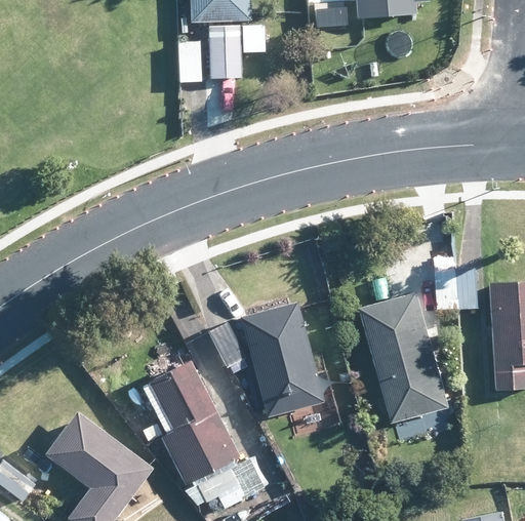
[(191,0),(192,27),(209,26),(253,24),(251,0),(191,0)]
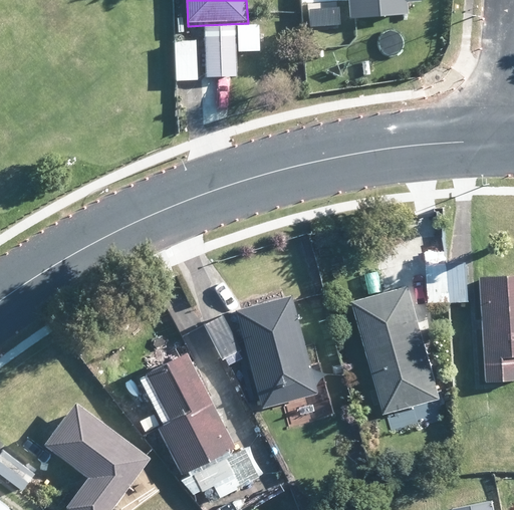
[(348,0),(350,23),(409,18),(408,7),(424,6),(423,0),(348,0)]
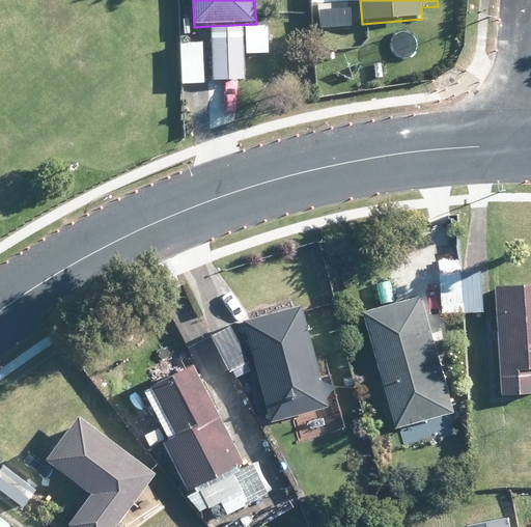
[(213,84),(239,83),(245,83),(244,29),(213,30),(213,84)]
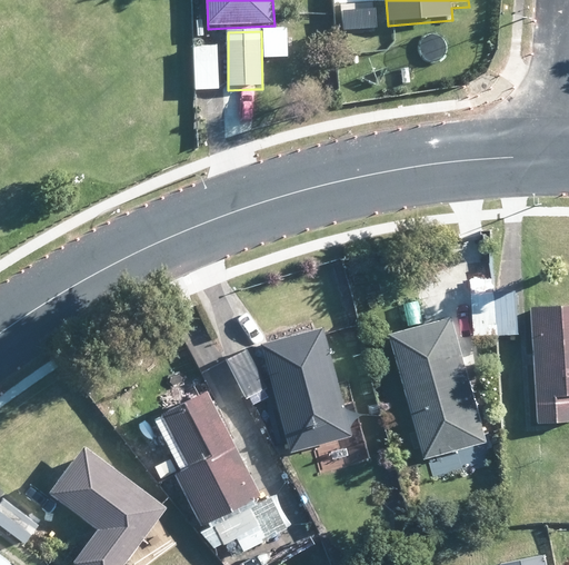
[(193,50),(195,95),(219,95),(218,49),(193,50)]
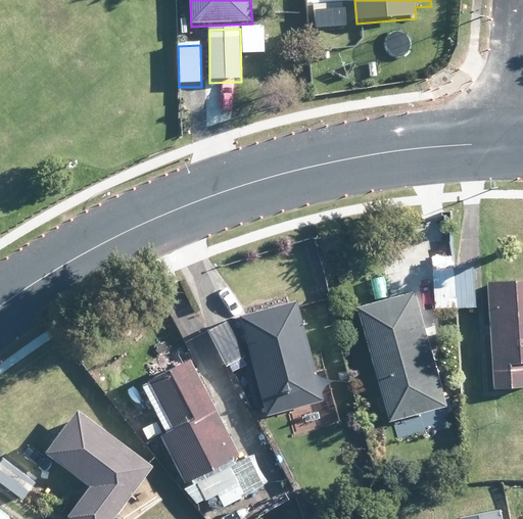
[(436,310),(478,308),(477,267),(458,268),(452,267),(435,268),(436,310)]
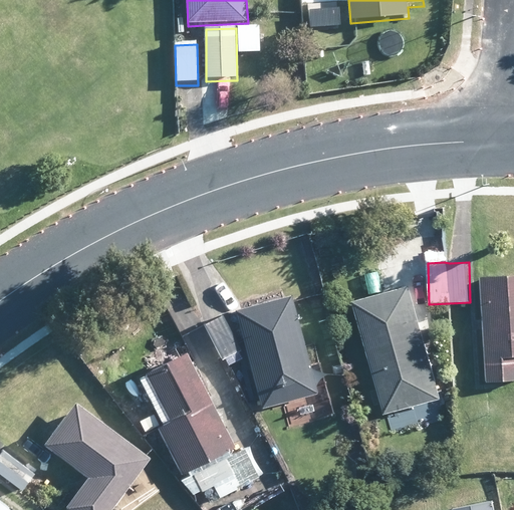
[(489,380),(504,380),(513,379),(513,273),(483,275),(484,295),(486,331),(489,380)]
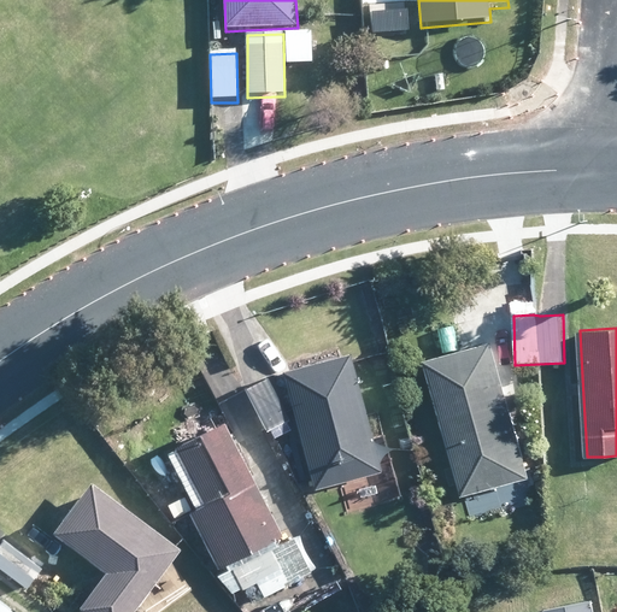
[(463,498),(534,477),(495,342),(487,343),(424,362),(463,498)]
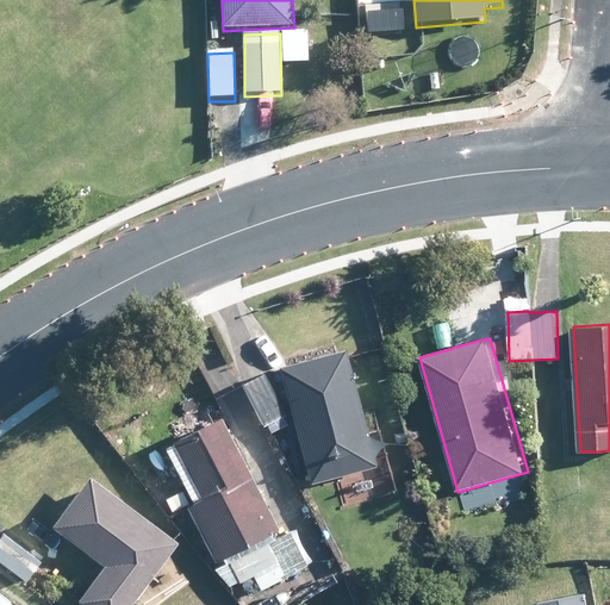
[(378,467),(369,436),(344,348),(277,367),(310,486),(335,478),(378,467)]
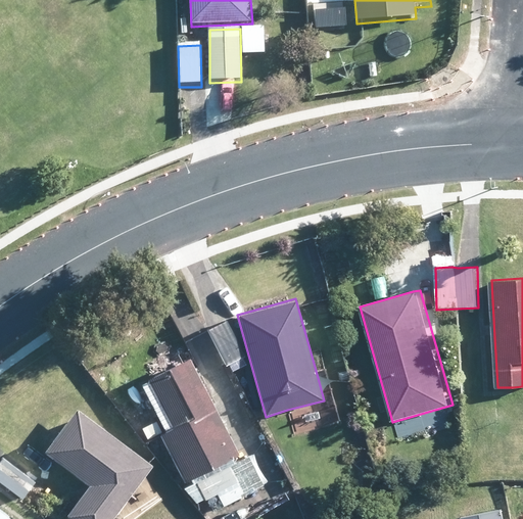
[(207,331),(226,367),(244,358),(227,322),(207,331)]
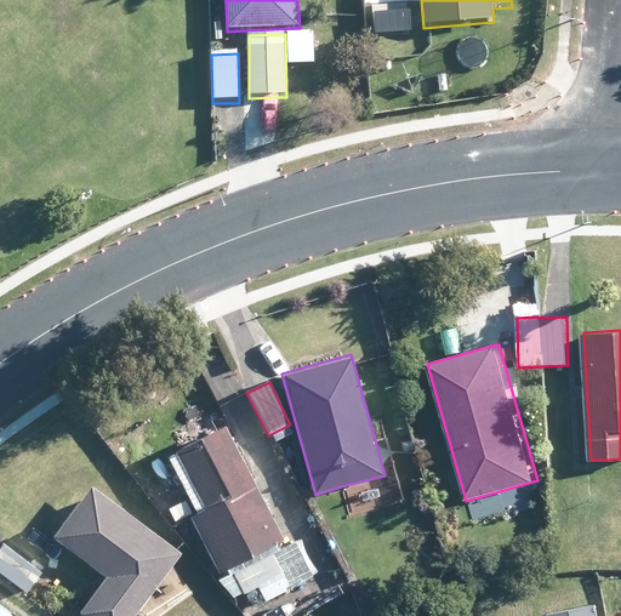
[(217,582),(232,599),(243,593),(243,594),(246,593),(252,608),(269,598),(262,585),(288,571),(277,551),(278,548),(275,543),(284,540),(223,423),(175,449),(166,454),(195,512),(191,515),(220,572),(227,569),(228,575),(222,577),(217,581),(217,582)]
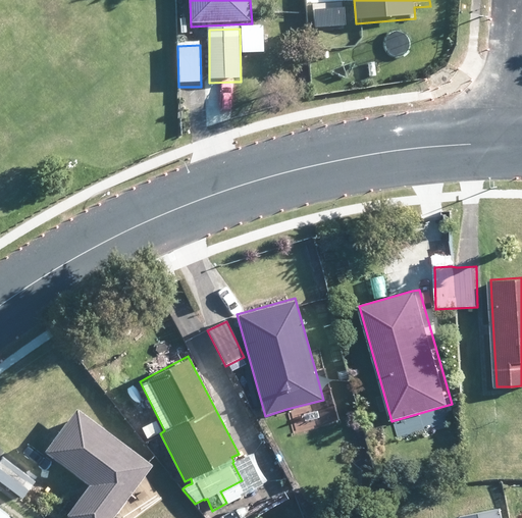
[(123,392),(118,382),(108,390),(114,398),(123,392)]
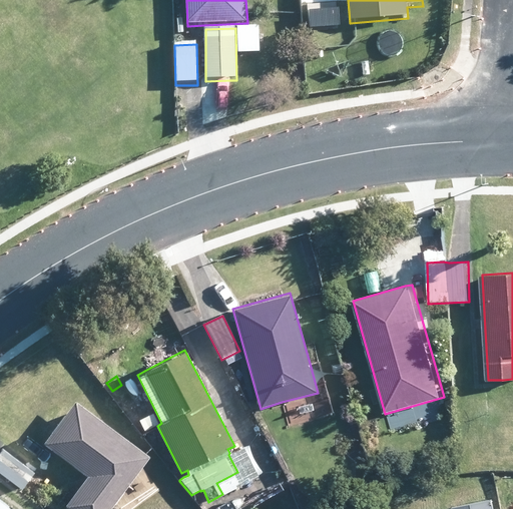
[(63,507),(64,508),(109,508),(150,456),(74,400),(42,442),(87,476),(69,499),(63,507)]
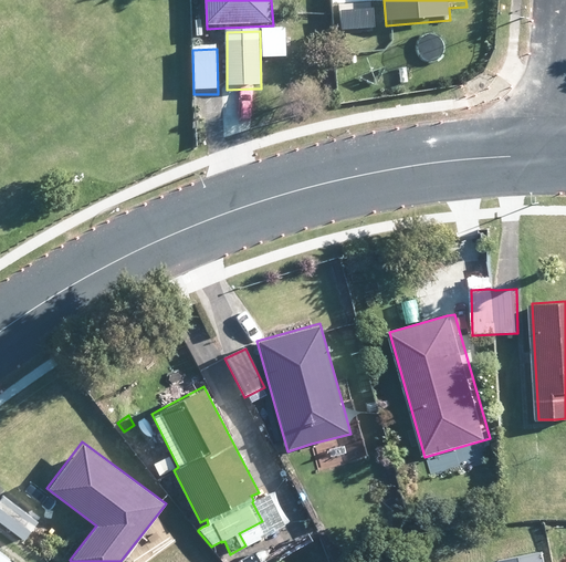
[(35,527),(39,521),(4,493),(0,499),(0,523),(23,542),(35,527)]
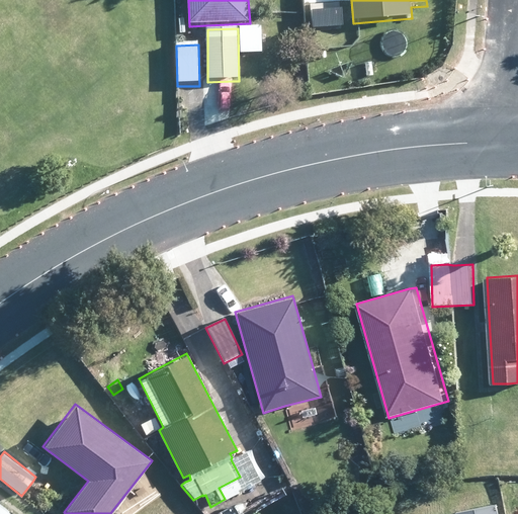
[(8,513),(10,511),(0,504),(0,513),(8,513)]
